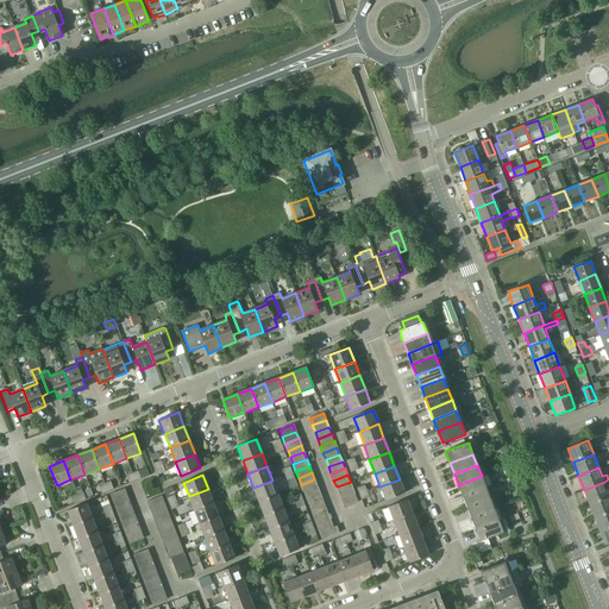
[(463,496),(485,488),(482,476),(458,485),(463,496)]
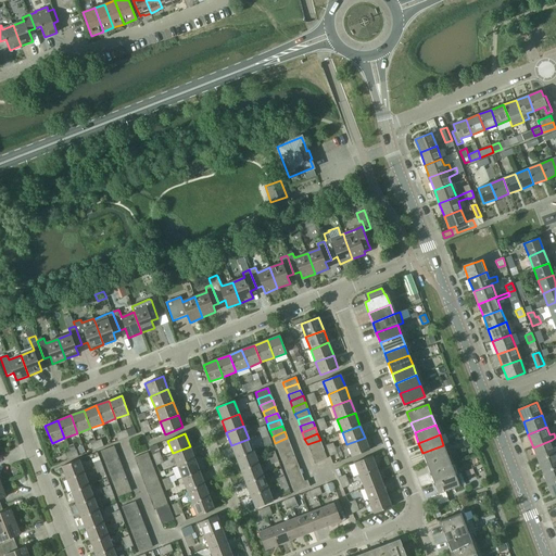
[(277,450),(290,444),(287,438),(275,443),(277,450)]
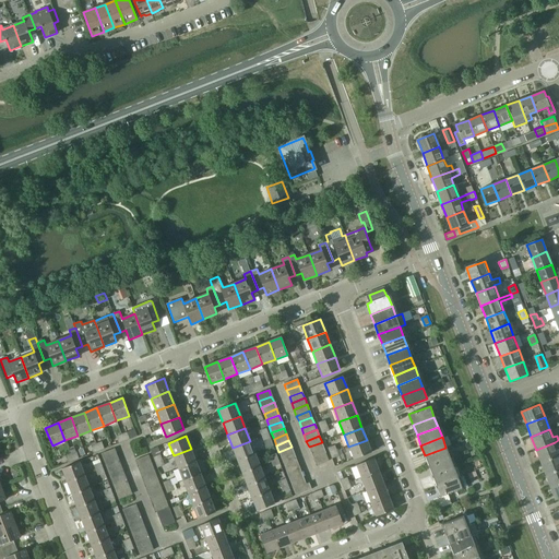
[(367,440),(348,447),(354,460),(371,453),(367,440)]
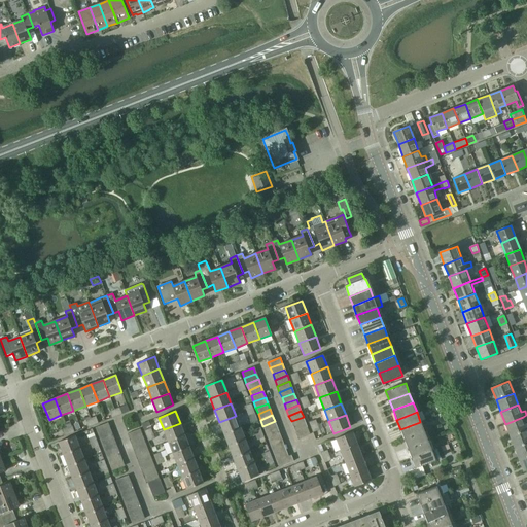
[(223,434),(240,428),(236,416),(219,422),(223,434)]
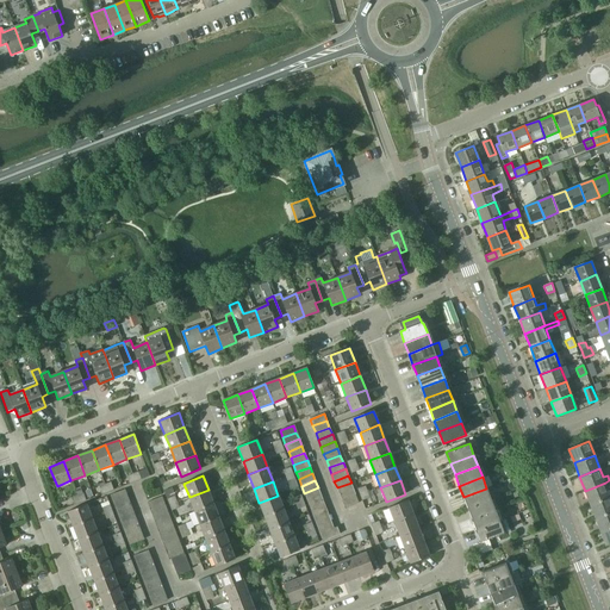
[(340,495),(354,490),(352,483),(337,487),(340,495)]
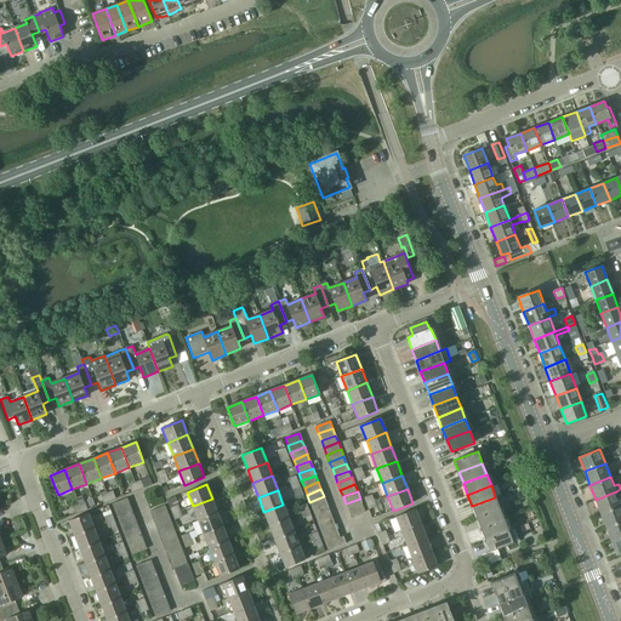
[(616,491),(596,500),(600,513),(620,506),(616,491)]
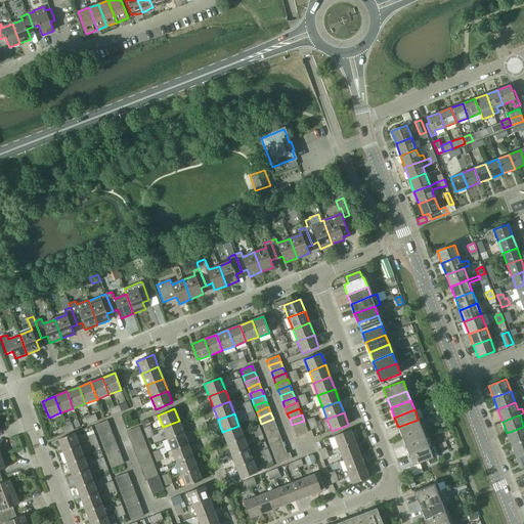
[(263,429),(275,425),(273,419),(261,424),(263,429)]
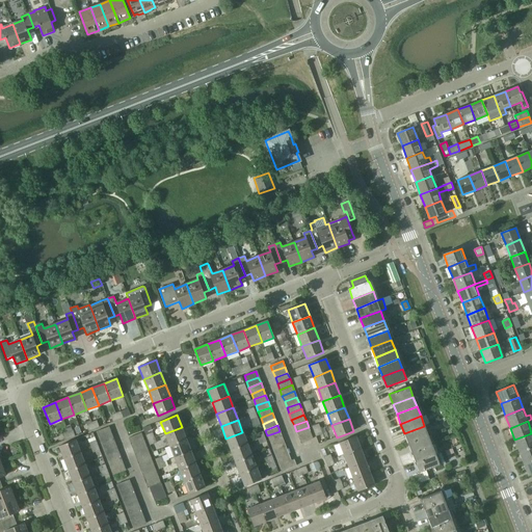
[(150,426),(143,428),(147,435),(148,440),(155,437),(153,433),(150,426)]
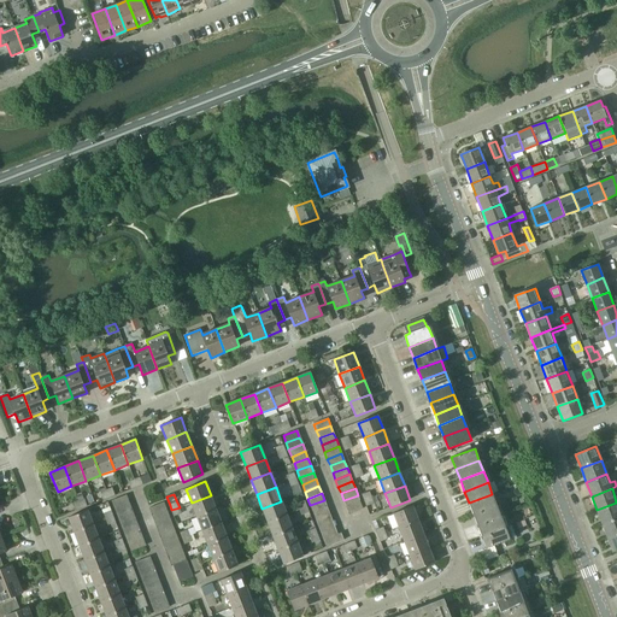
[(472,513),(497,505),(492,494),(469,503),(472,513)]
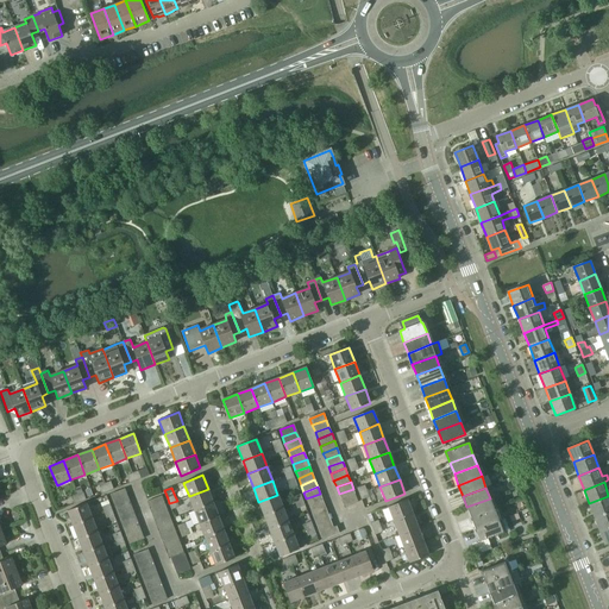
[(194,510),(213,503),(208,489),(189,496),(194,510)]
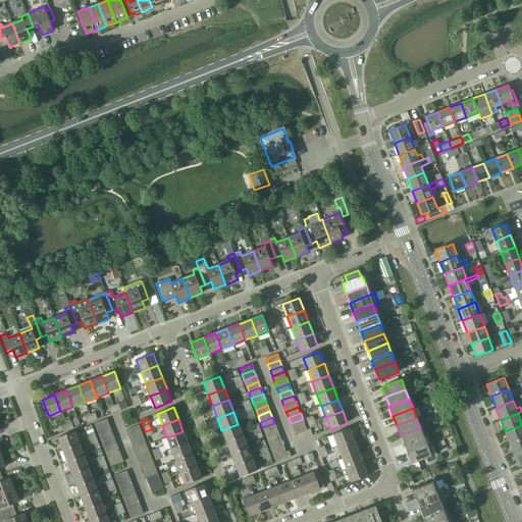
[(293,429),(305,424),(303,419),(291,423),(293,429)]
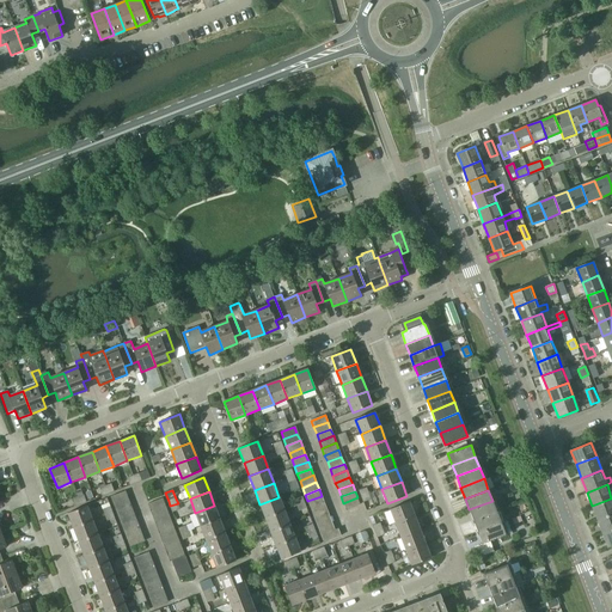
[(112,505),(127,500),(123,493),(110,497),(112,505)]
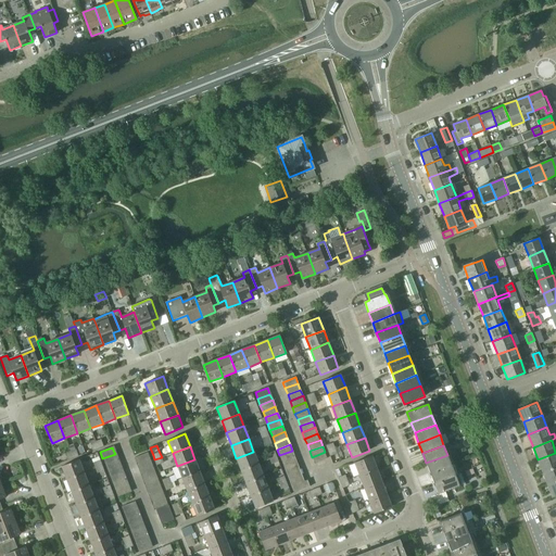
[(282,462),(294,457),(292,451),(279,455),(282,462)]
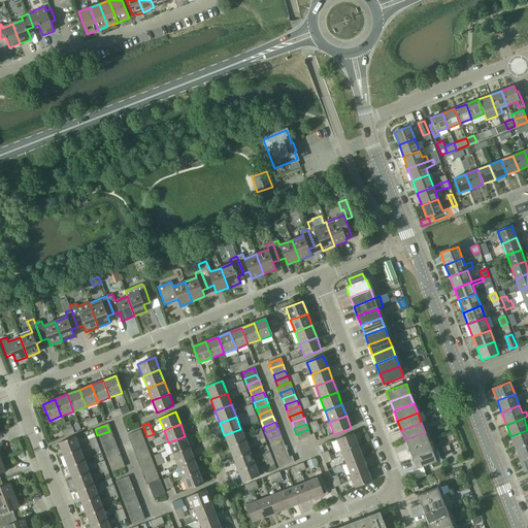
[(229,447),(245,440),(240,429),(224,435),(229,447)]
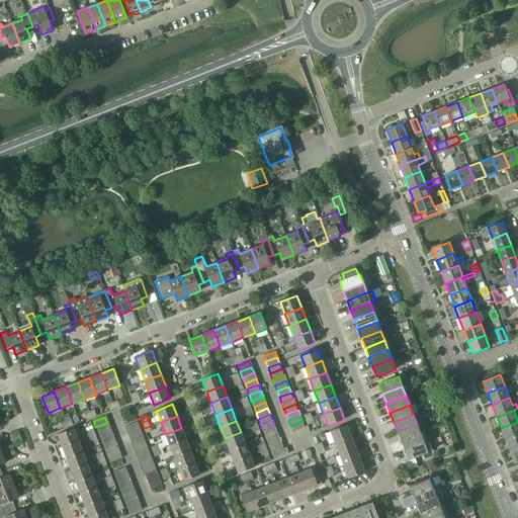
[(303,421),(290,426),(293,432),(305,427),(303,421)]
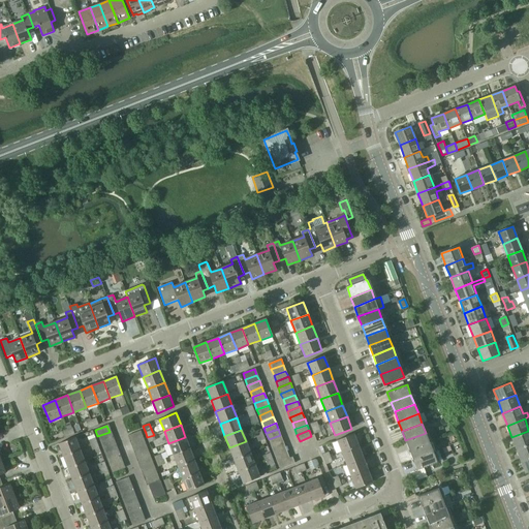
[(528,430),(528,431),(511,437),(516,448),(528,443),(528,430)]
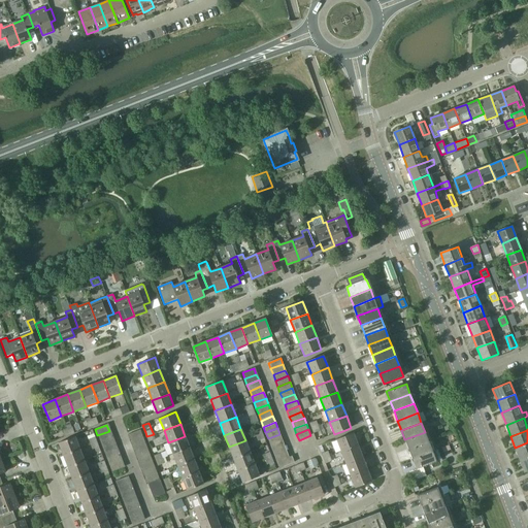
[(130,440),(142,436),(139,430),(128,435),(130,440)]
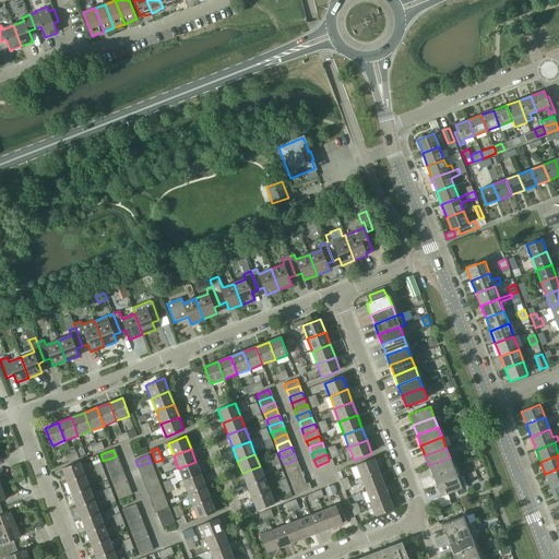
[(105,467),(118,463),(116,456),(103,461),(105,467)]
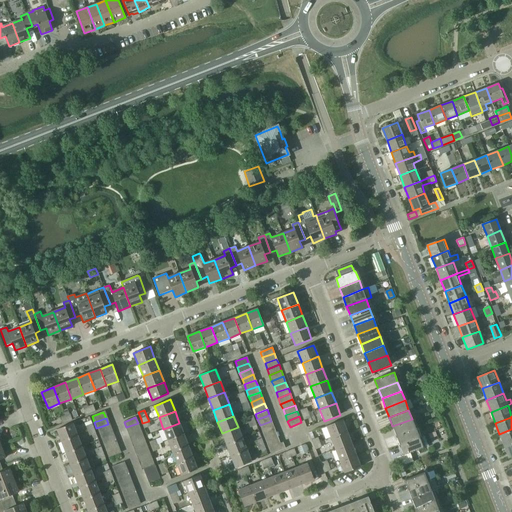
[(392,426),(396,436),(415,428),(412,419),(392,426)]
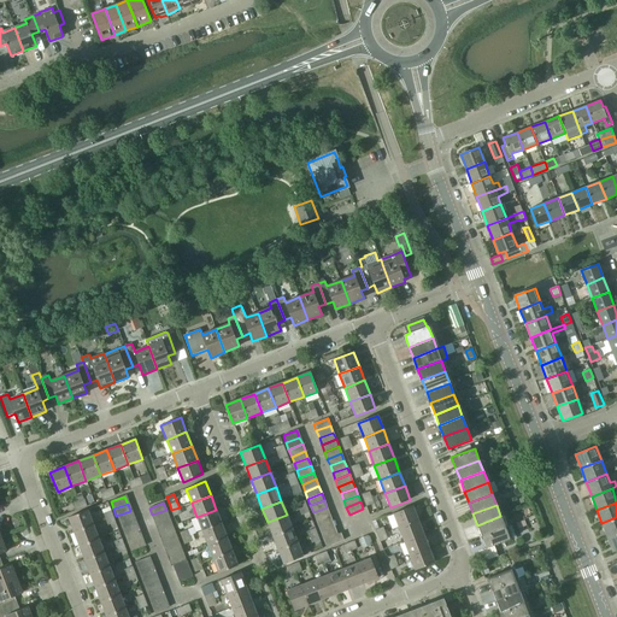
[(398,528),(418,521),(412,506),(393,515),(398,528)]
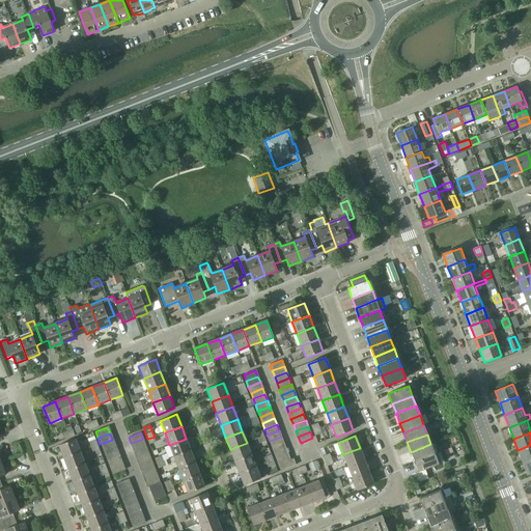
[(272,447),(283,442),(281,437),(270,441),(272,447)]
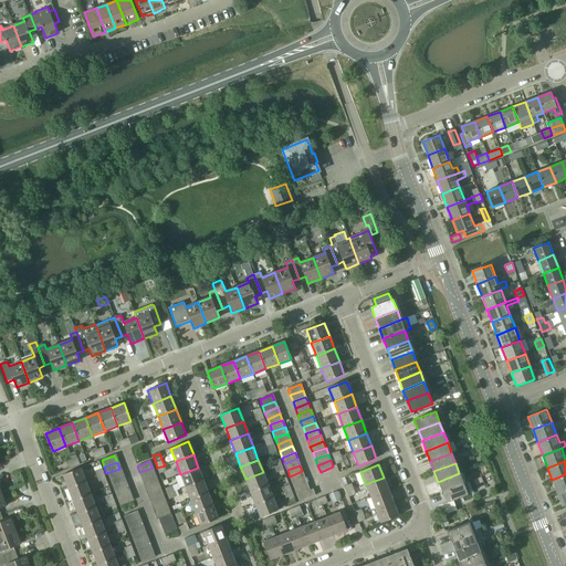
[(67,488),(85,481),(80,468),(62,475),(67,488)]
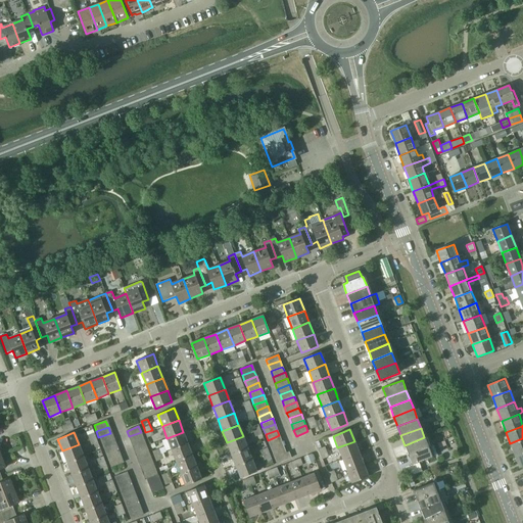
[(131,442),(143,438),(141,432),(129,436),(131,442)]
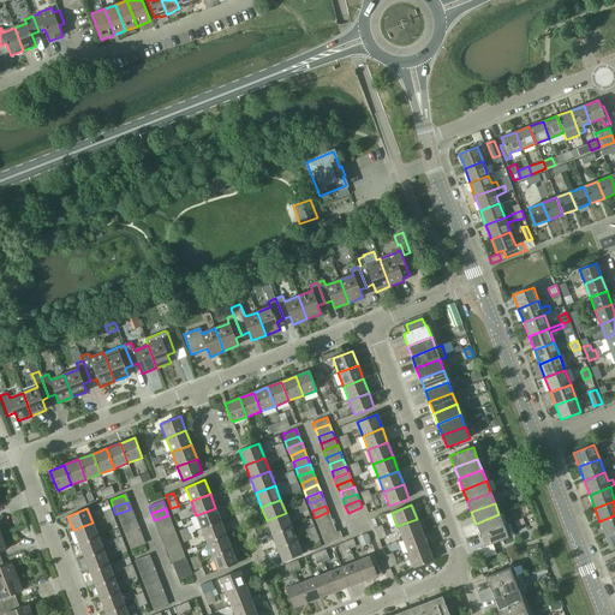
[(202,530),(221,521),(215,508),(196,515),(202,530)]
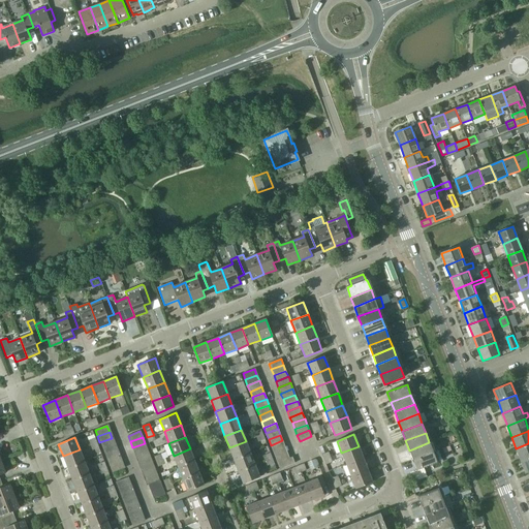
[(101,448),(114,444),(112,438),(99,442),(101,448)]
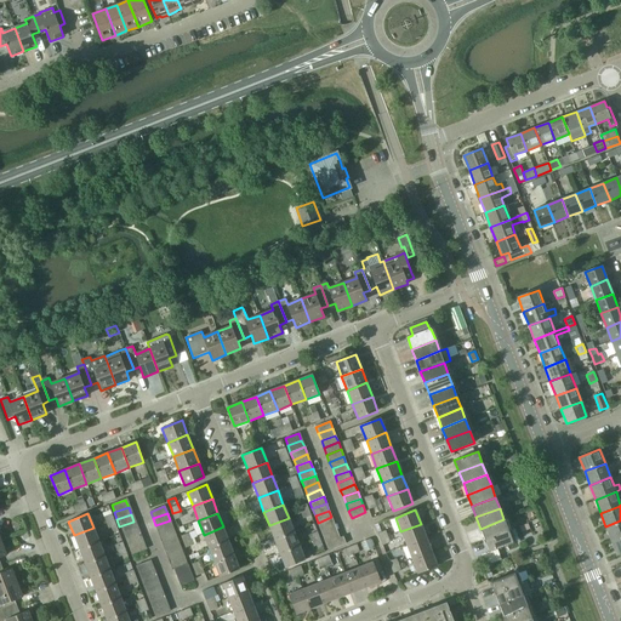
[(320,530),(335,524),(331,517),(318,523),(320,530)]
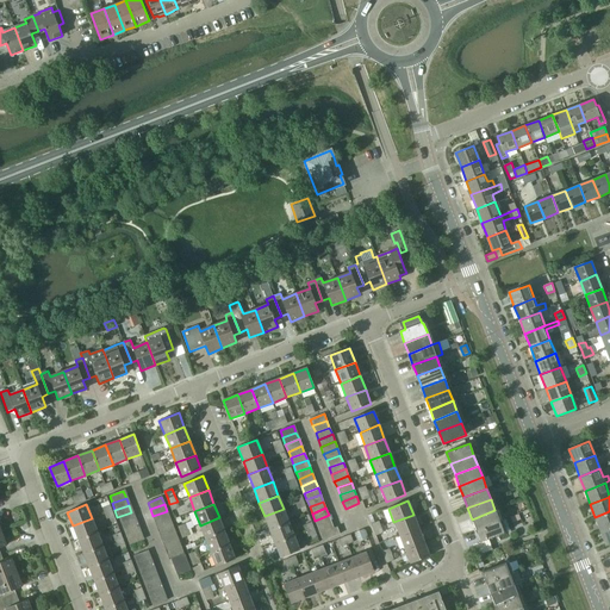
[(269,530),(288,523),(284,509),(265,516),(269,530)]
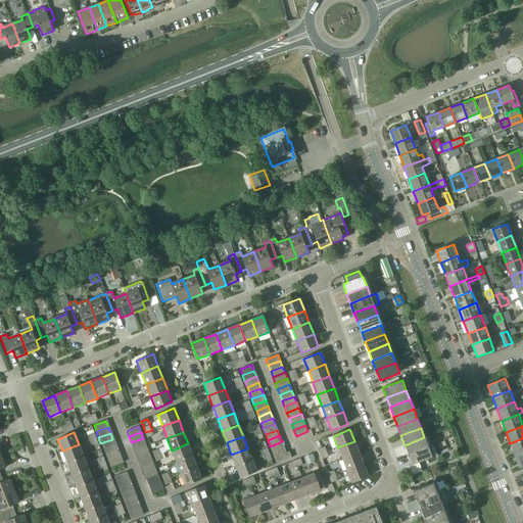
[(409,455),(428,446),(424,437),(405,445),(409,455)]
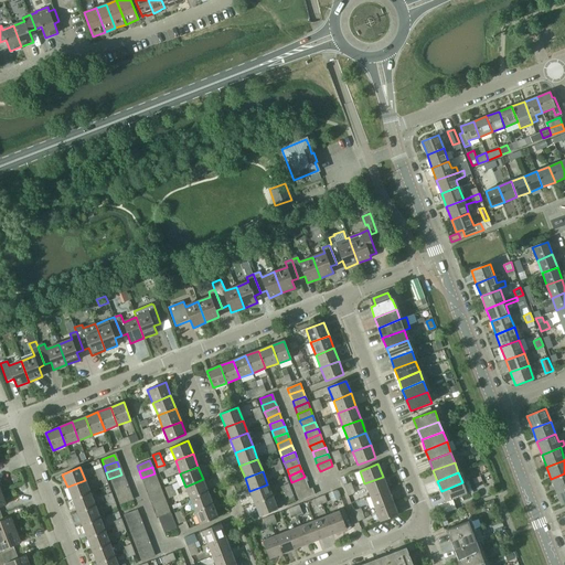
[(144,484),(157,480),(155,473),(141,478),(144,484)]
